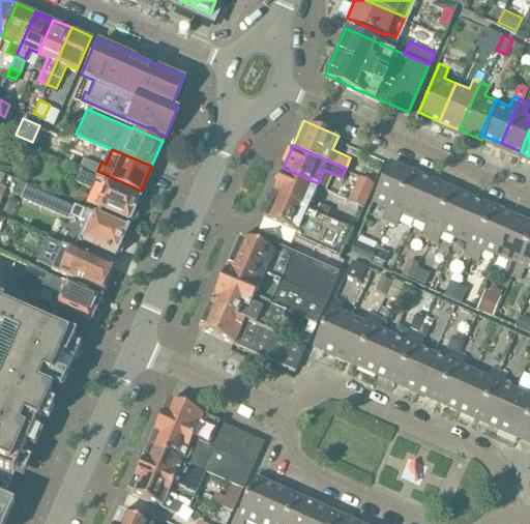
[(85,155),(80,166),(96,173),(97,171),(101,162),(85,155)]
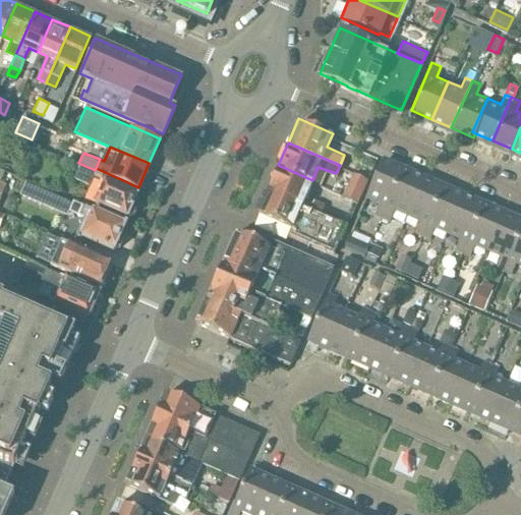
[(382,159),(364,196),(378,203),(373,212),(382,215),(402,168),(382,159)]
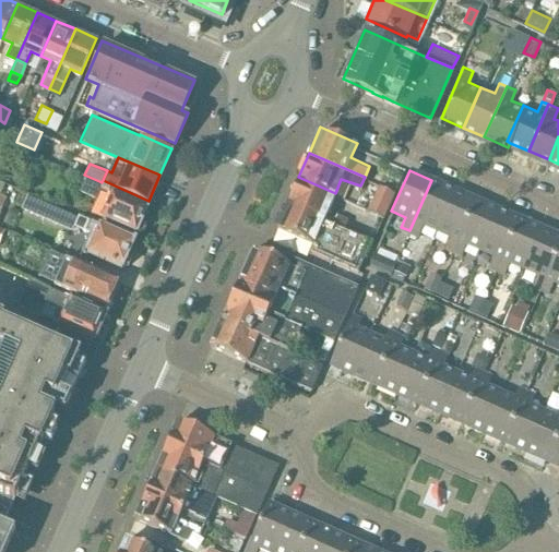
[(96,195),(102,182),(84,175),(79,188),(96,195)]
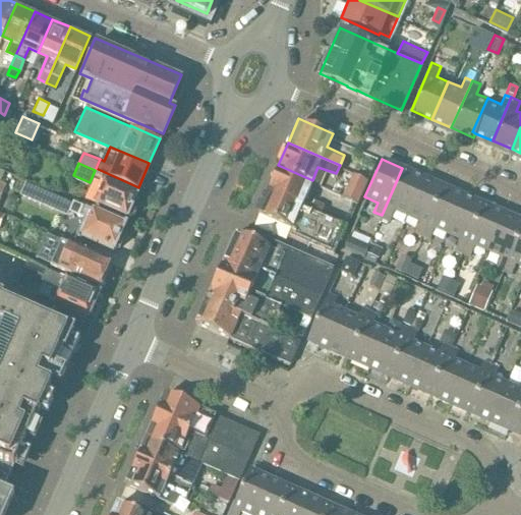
[(312,180),(278,165),(268,188),(321,211),(325,202),(313,196),(311,201),(304,197),(312,180)]
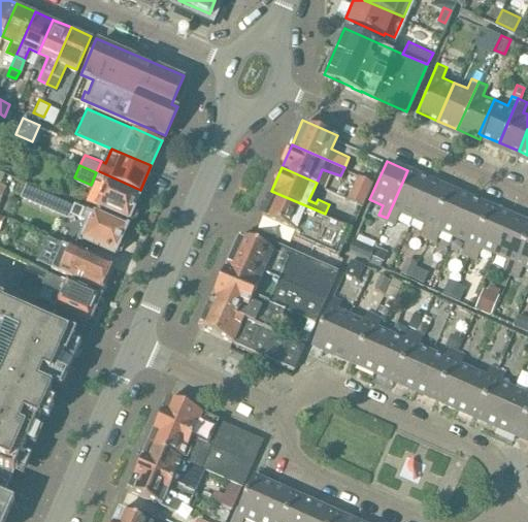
[(411,218),(428,178),(407,170),(387,218),(395,221),(399,211),(411,218)]
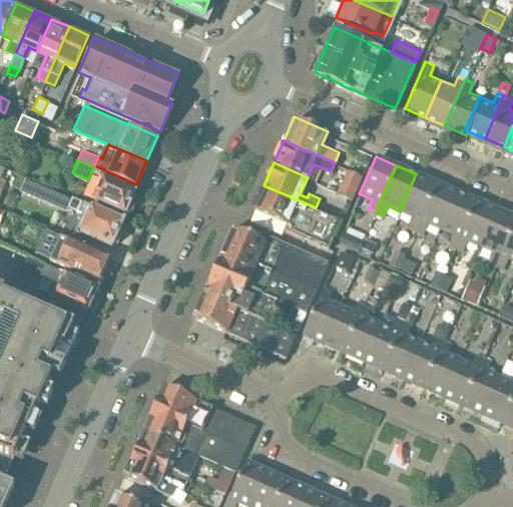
[(350,195),(360,172),(347,167),(338,190),(350,195)]
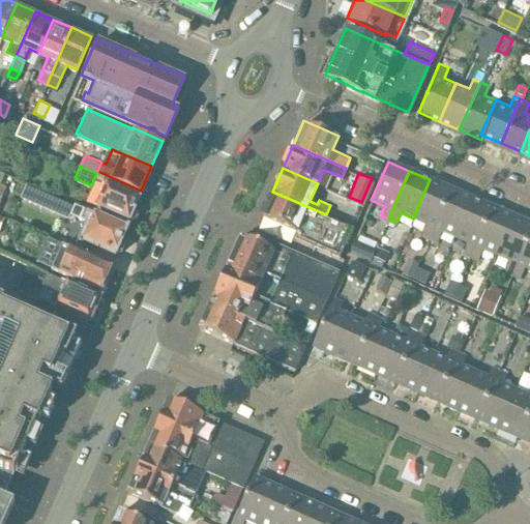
[(430,236),(450,188),(430,179),(413,219),(425,224),(421,233),(430,236)]
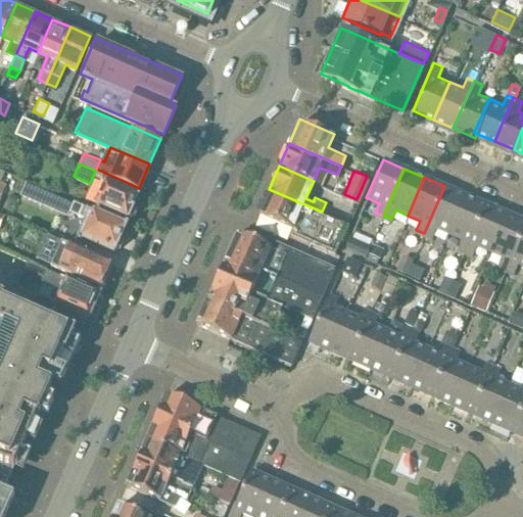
[(104,178),(94,201),(128,216),(138,192),(104,178)]
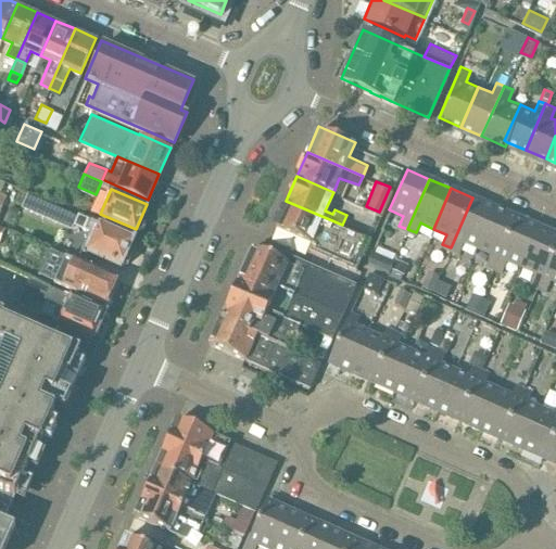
[(477,247),(494,207),(472,198),(451,247),(458,252),(463,241),(477,247)]
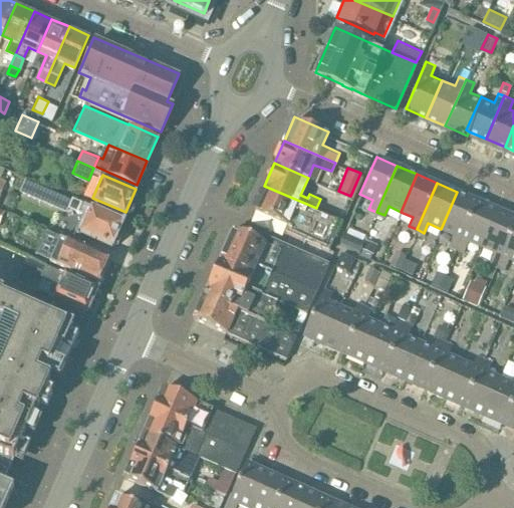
[(283,228),(328,247),(341,219),(316,208),(264,186),(254,208),(286,222),(283,228)]
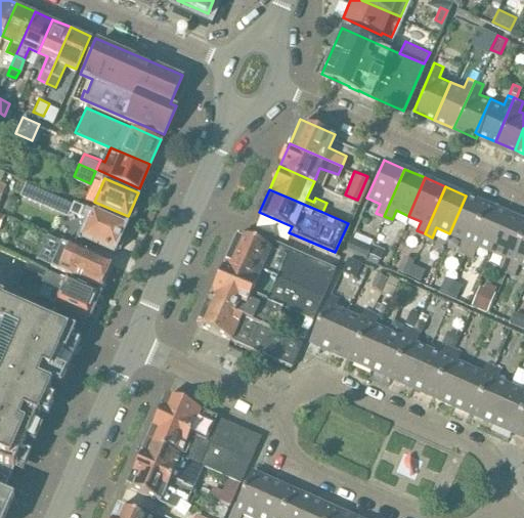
[(49,190),(44,203),(56,208),(62,196),(49,190)]
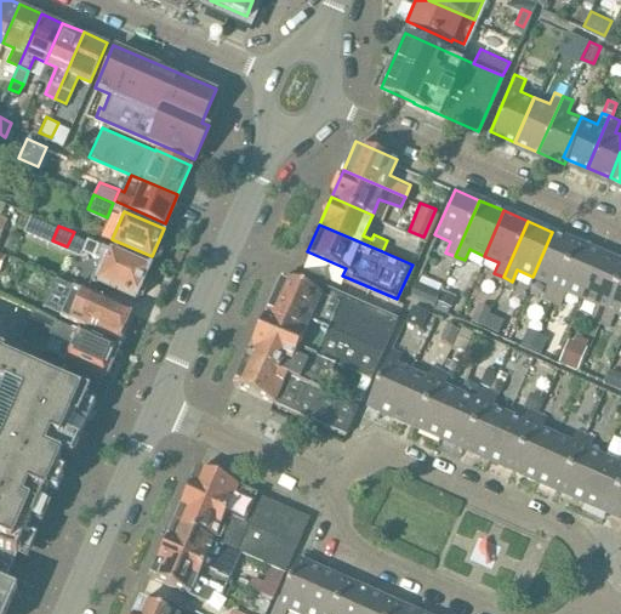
[(552,299),(576,242),(552,232),(533,277),(547,283),(541,294),(552,299)]
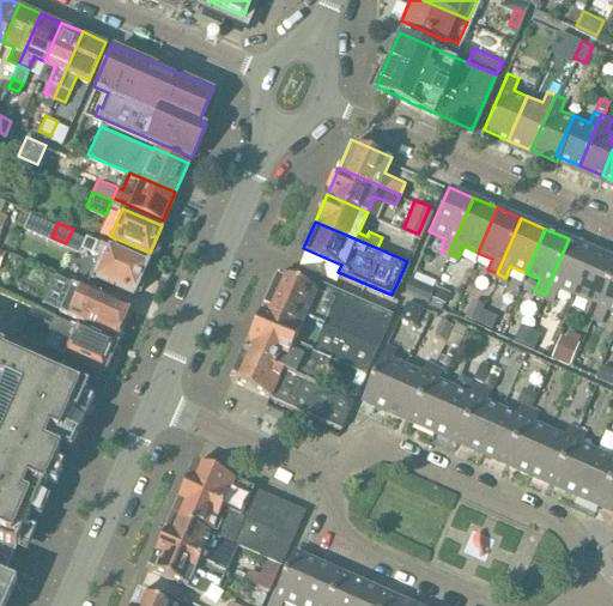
[(109,243),(98,238),(86,232),(82,244),(93,250),(98,252),(90,272),(98,277),(116,284),(134,292),(149,260),(109,243)]
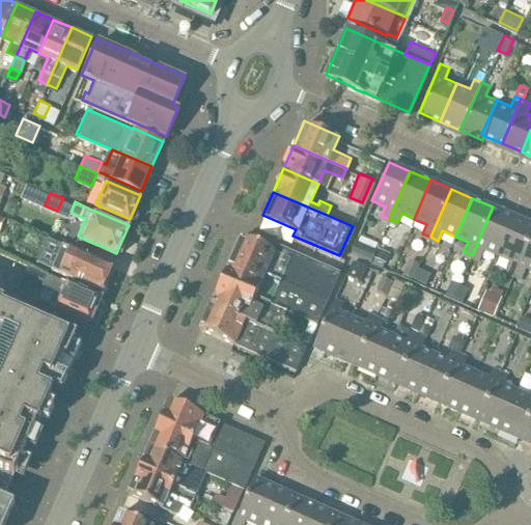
[(497,254),(513,216),(493,206),(472,255),(479,258),(483,249),(497,254)]
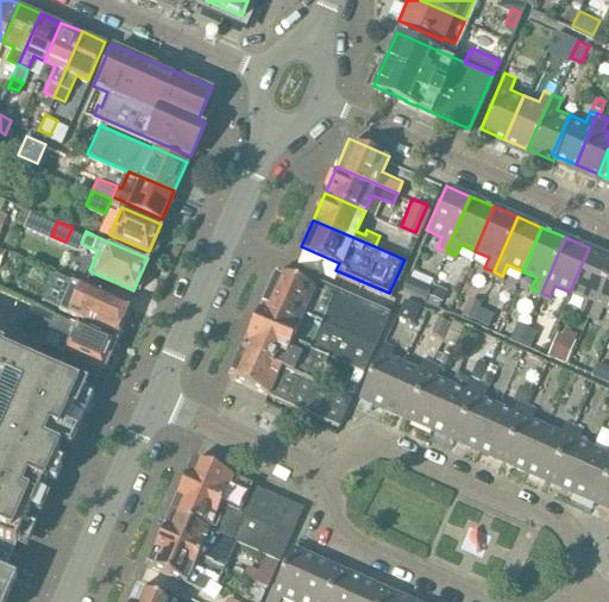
[(588,313),(608,264),(608,256),(589,248),(570,292),(584,298),(579,309),(588,313)]
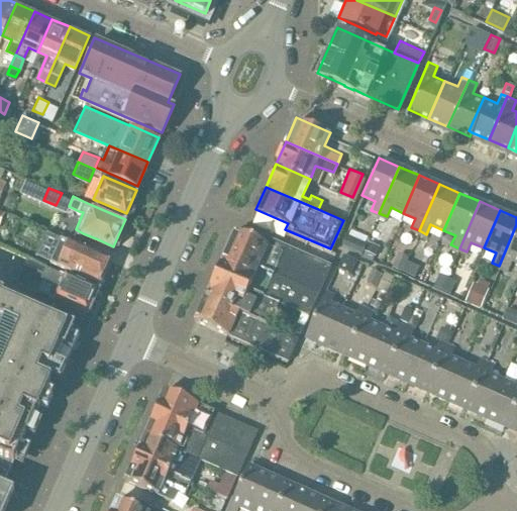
[(516,262),(516,224),(499,266),(507,269),(511,260),(516,262)]
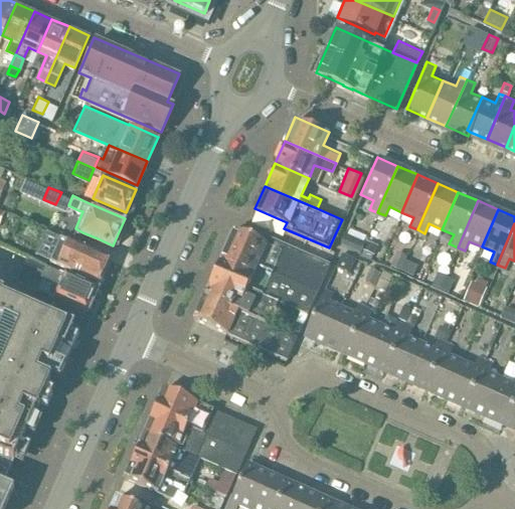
[(256,229),(254,235),(233,226),(223,249),(316,290),(329,261),(256,229)]
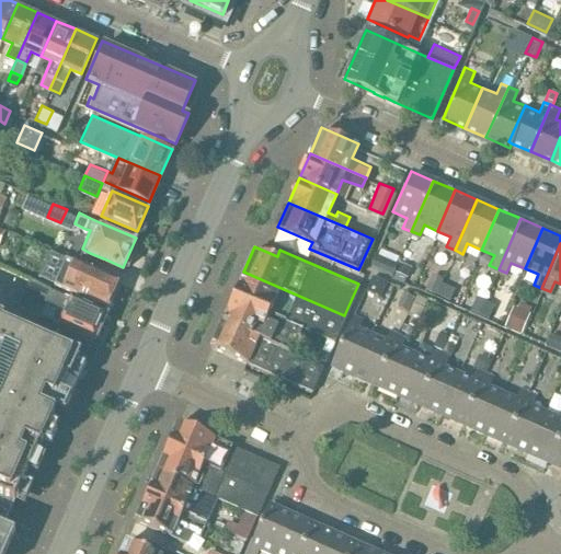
[(370,262),(392,272),(398,260),(376,250),(370,262)]
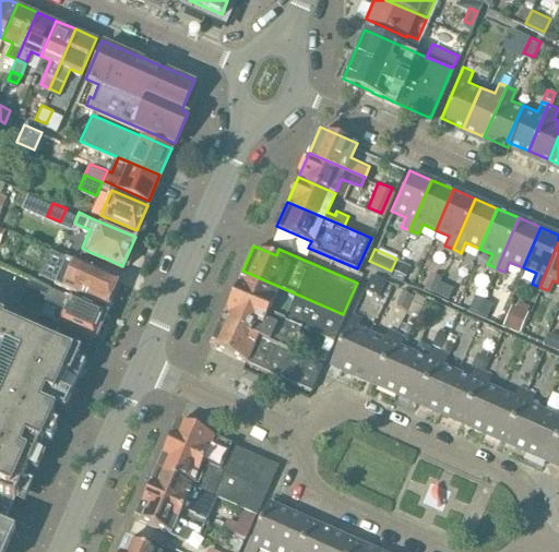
[(111,295),(118,278),(66,253),(54,279),(108,303),(113,296),(111,295)]
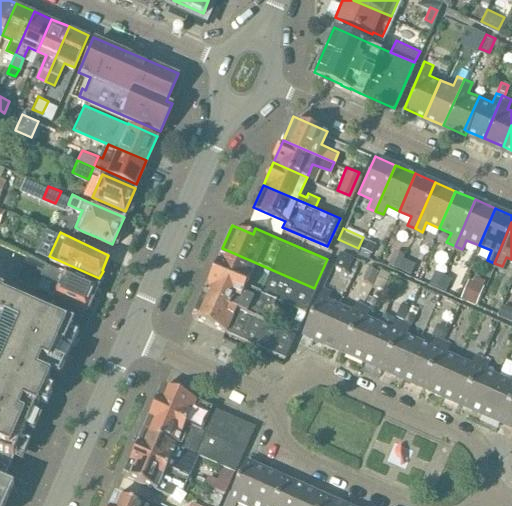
[(360,245),(372,250),(376,241),(364,236),(360,245)]
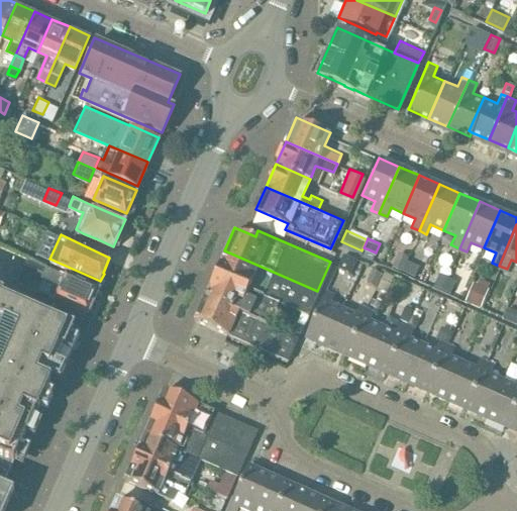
[(398,248),(391,264),(402,269),(408,253),(398,248)]
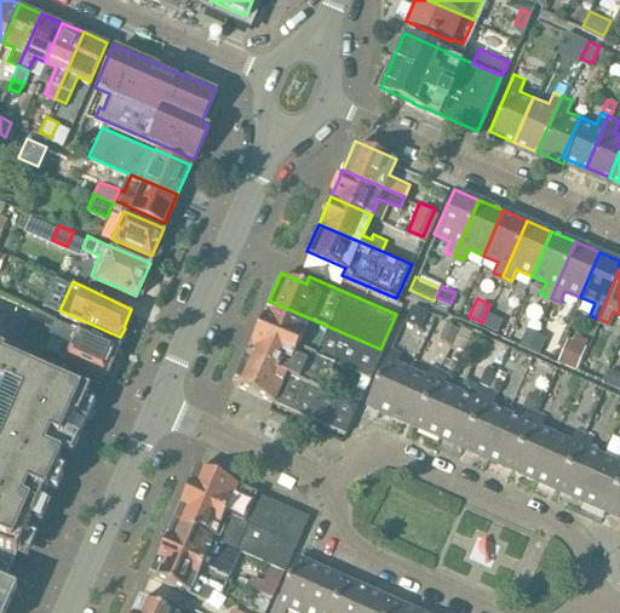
[(422,325),(429,308),(411,299),(403,316),(422,325)]
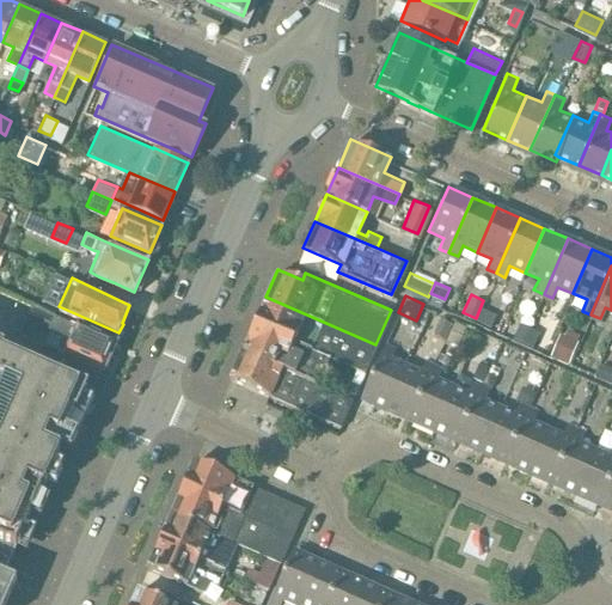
[(254,322),(330,355),(365,371),(375,344),(265,297),(254,322)]
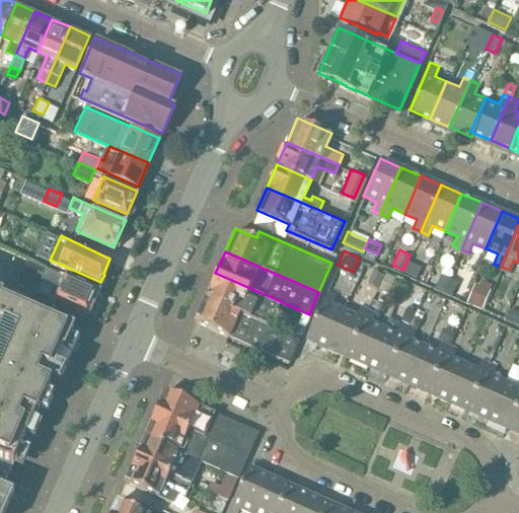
[(25,263),(22,270),(41,277),(41,276),(46,265),(27,257),(25,263)]
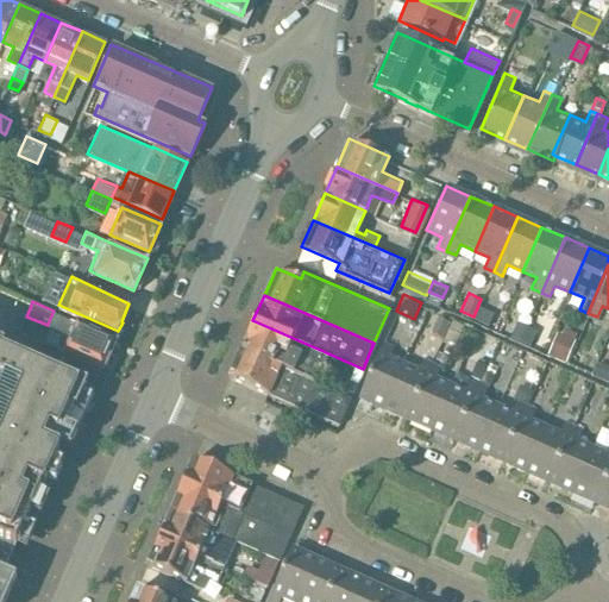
[(473,315),(488,323),(494,309),(479,303),(473,315)]
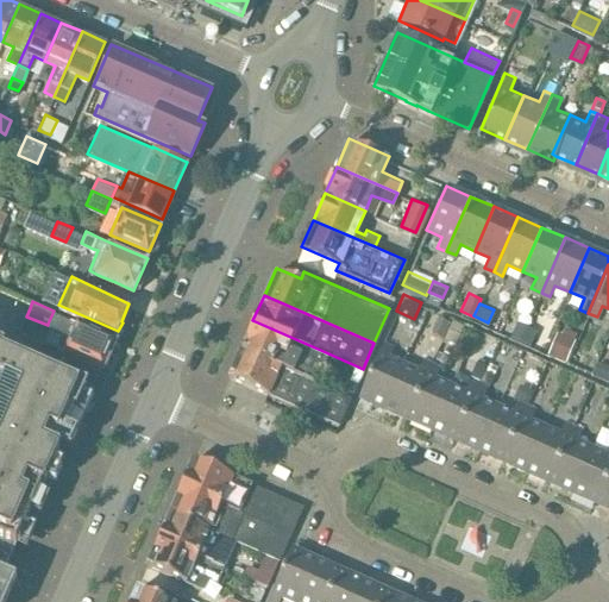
[(54,311),(48,324),(66,332),(60,346),(58,346),(57,347),(102,368),(115,338),(76,321),(54,311)]
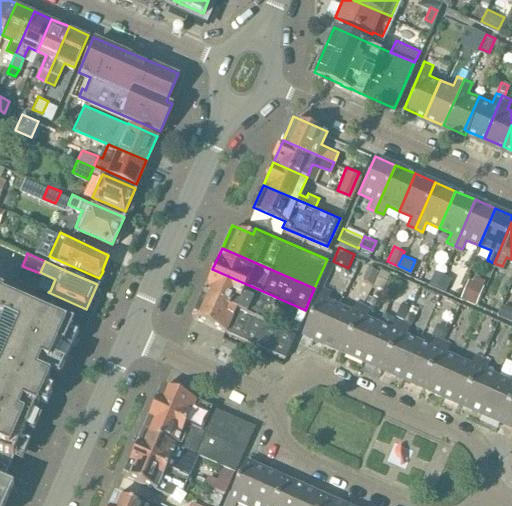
[(368,263),(361,277),(372,281),(378,268),(368,263)]
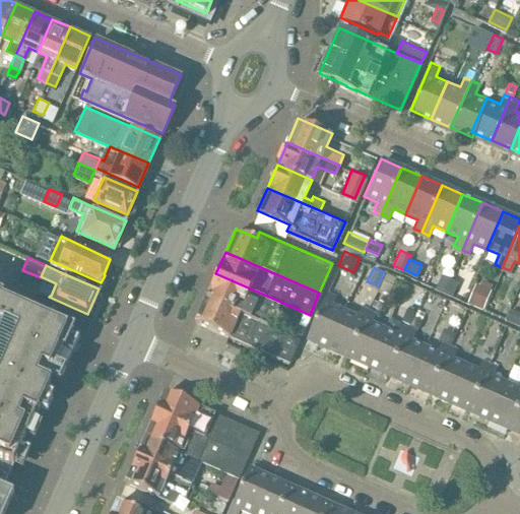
[(389,291),(396,275),(386,271),(379,286),(389,291)]
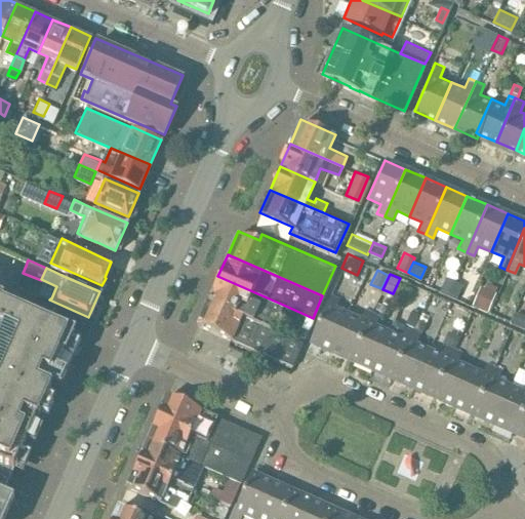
[(283,305),(217,276),(207,300),(273,327),(283,305)]
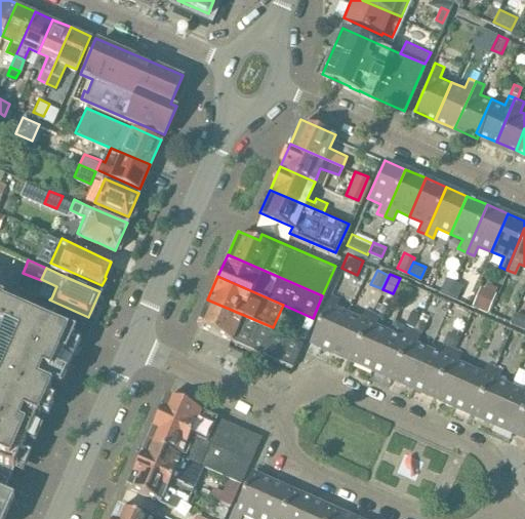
[(449,291),(454,280),(445,276),(440,287),(449,291)]
